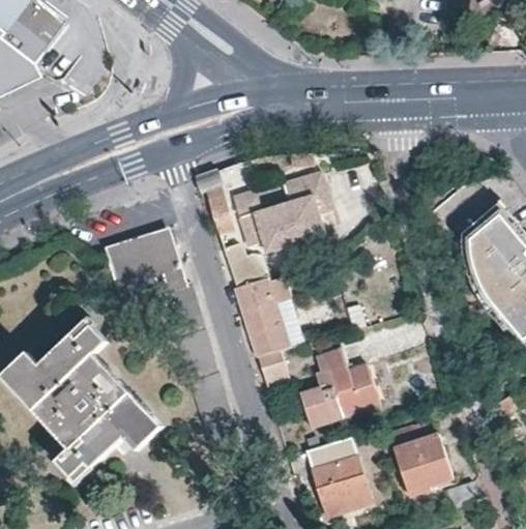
[(0,81),(30,67),(62,26),(27,0),(0,0),(0,81)]
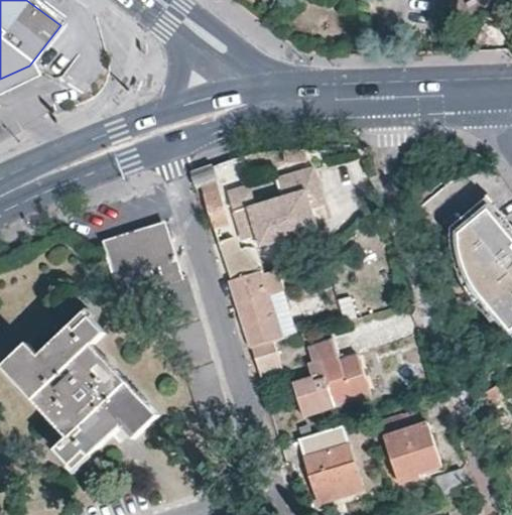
[(308,167),(298,170),(301,182),(313,223),(325,219),(308,167)]
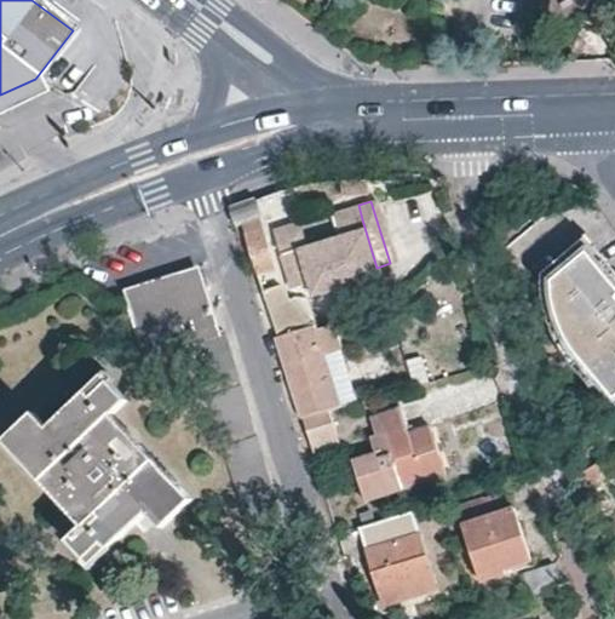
[(362,219),(358,205),(333,213),(337,224),(329,228),(332,235),(281,252),(292,287),(306,282),(311,294),(378,273),(377,268),(362,219)]
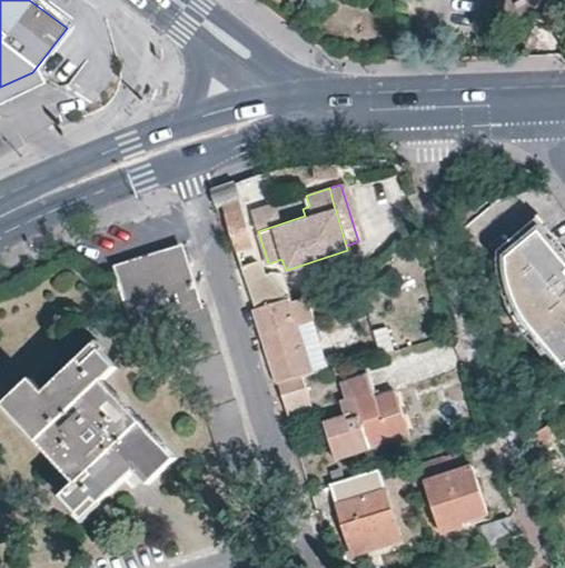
[(221,213),(239,208),(236,197),(218,203),(221,213)]
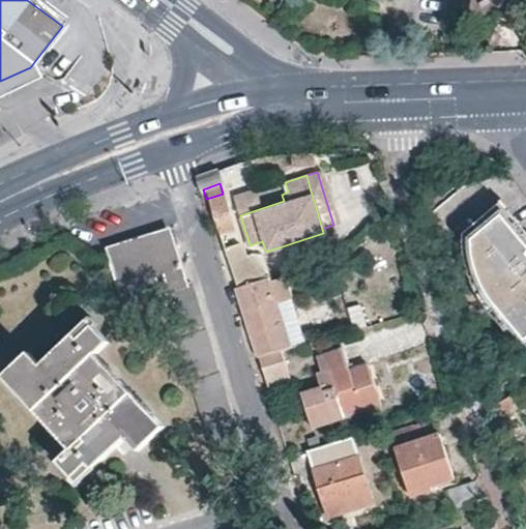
[(206,199),(216,232),(233,227),(223,194),(206,199)]
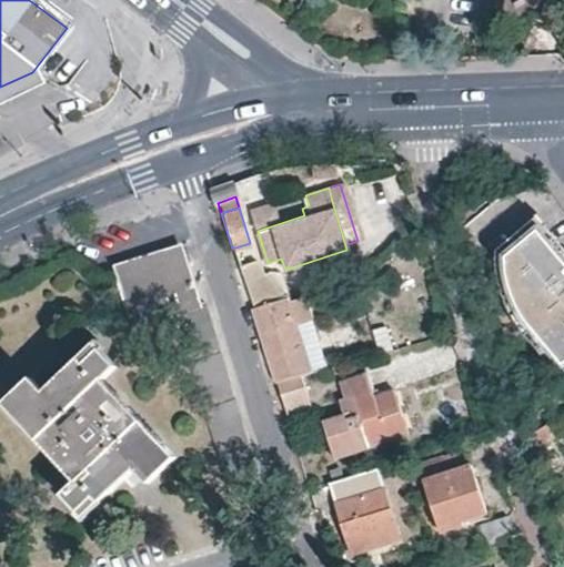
[(563,250),(533,214),(505,239),(503,250),(501,265),(504,294),(514,322),(521,333),(554,373),(563,364),(563,250)]
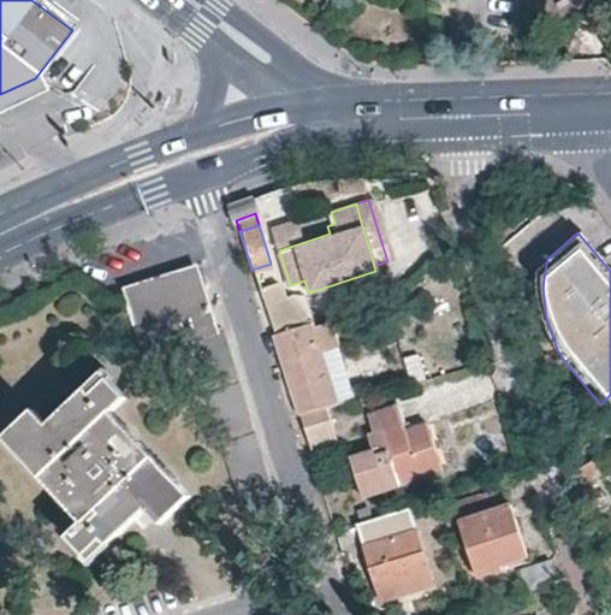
[(280,533),(250,436),(218,330),(214,330),(196,273),(120,296),(138,354),(184,341),(197,382),(218,448),(248,544),(280,533)]
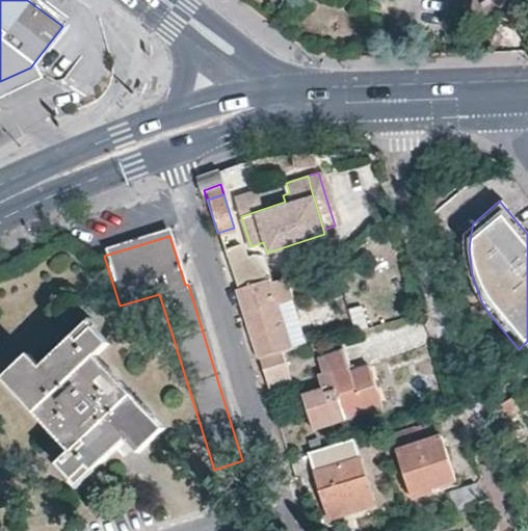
[(268,273),(253,255),(246,255),(244,250),(225,256),(233,283),(236,295),(248,334),(257,359),(280,351),(288,349),(291,348),(278,306),(291,301),(293,300),(287,279),(271,283),(269,280),(266,281),(265,276),(268,273)]
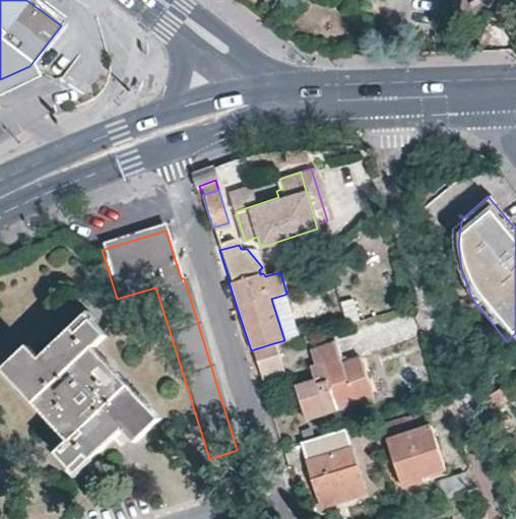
[(298,336),(284,295),(271,299),(284,340),(298,336)]
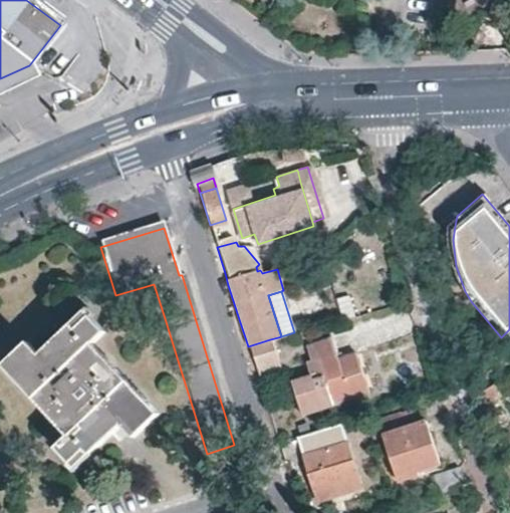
[(333,295),(337,315),(350,313),(346,292),(333,295)]
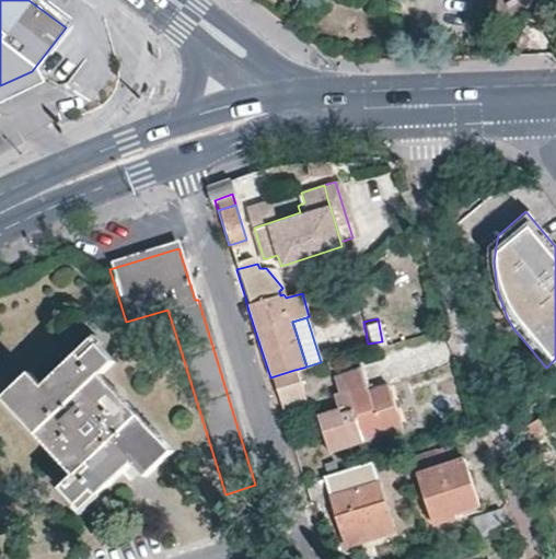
[(347,325),(325,333),(329,346),(352,338),(347,325)]
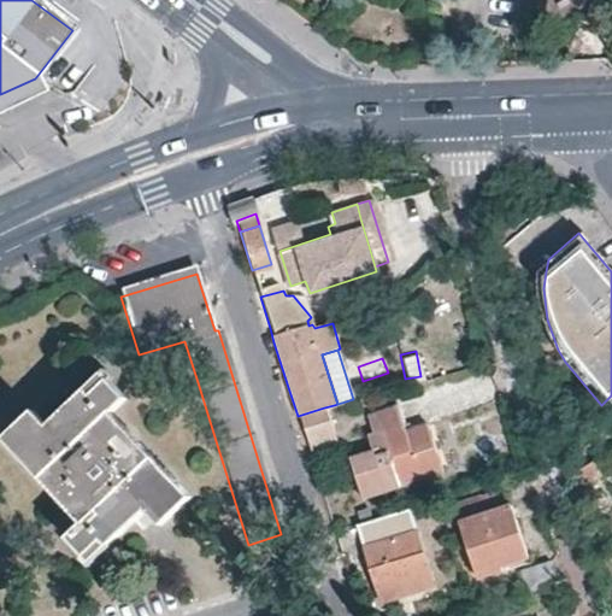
[(186,493),(149,453),(109,408),(124,393),(103,371),(43,426),(30,411),(1,436),(46,487),(47,487),(76,518),(62,533),(84,559),(140,506),(154,521),(186,493)]
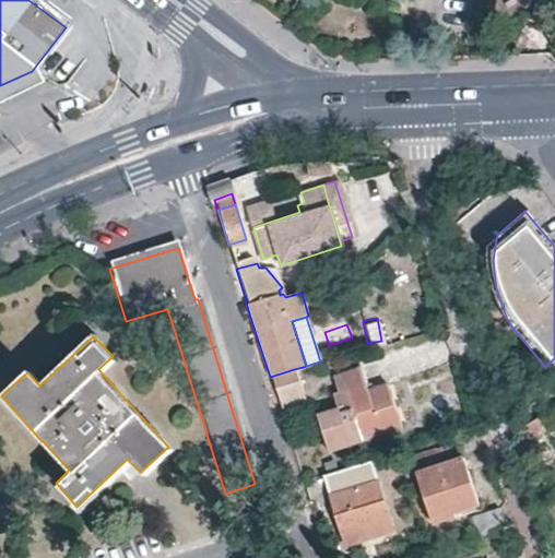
[(399,427),(386,383),(367,389),(359,367),(332,376),(339,393),(333,395),(337,407),(317,415),(329,450),(363,439),(364,437),(399,427)]
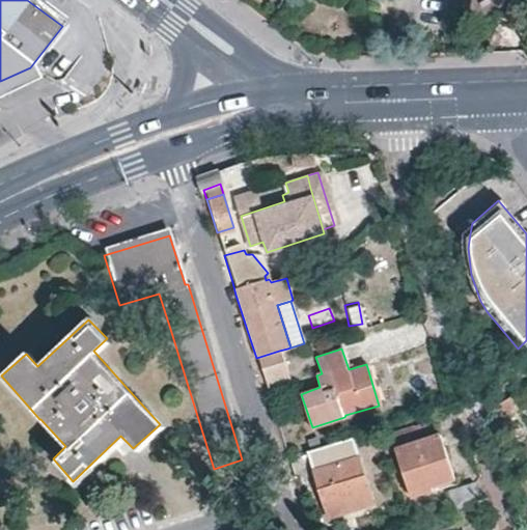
[(262,378),(266,388),(288,380),(279,351),(256,358),(262,378)]
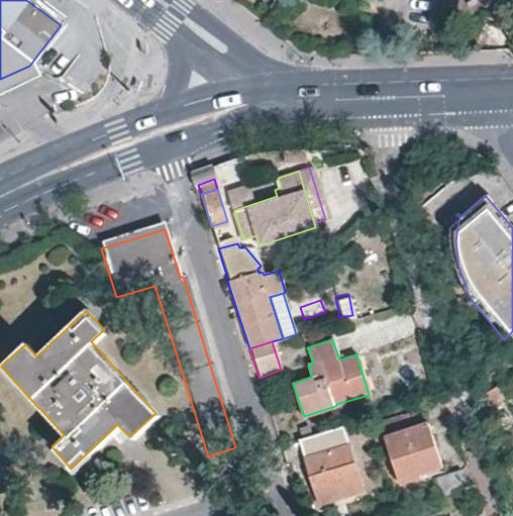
[(420,473),(441,467),(426,423),(423,422),(418,410),(378,423),(378,426),(398,483),(419,476),(420,473)]
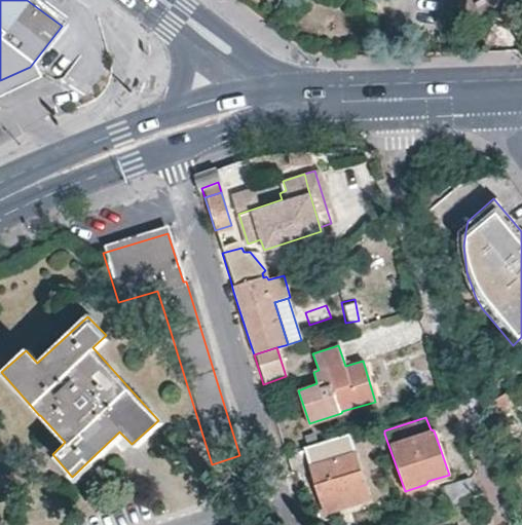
[(367,498),(346,432),(303,445),(324,513),(367,498)]
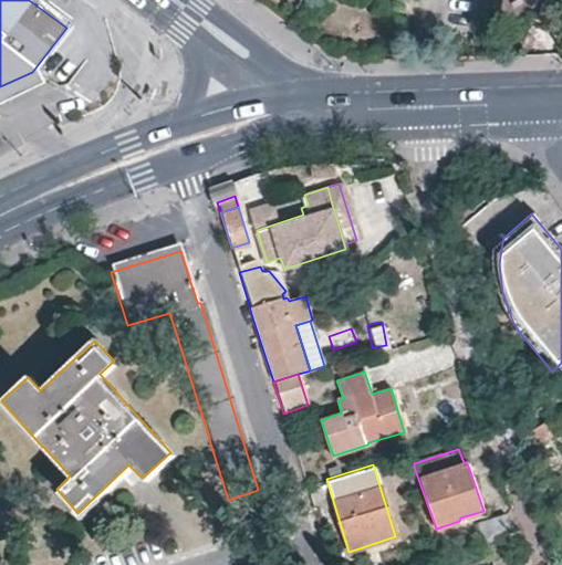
[(477,522),(481,541),(508,532),(501,512),(477,522)]
